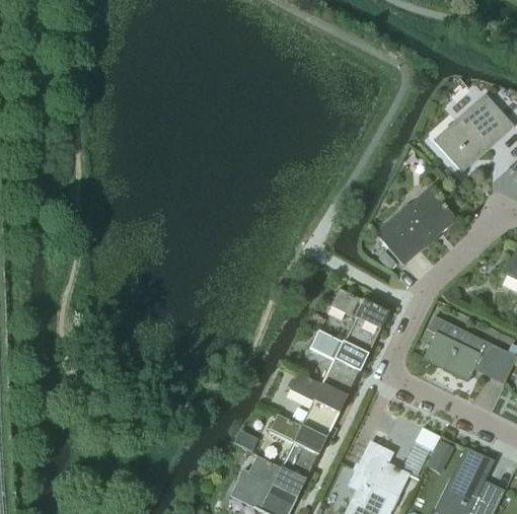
[(462,171),(514,126),(486,94),(434,140),(462,171)]
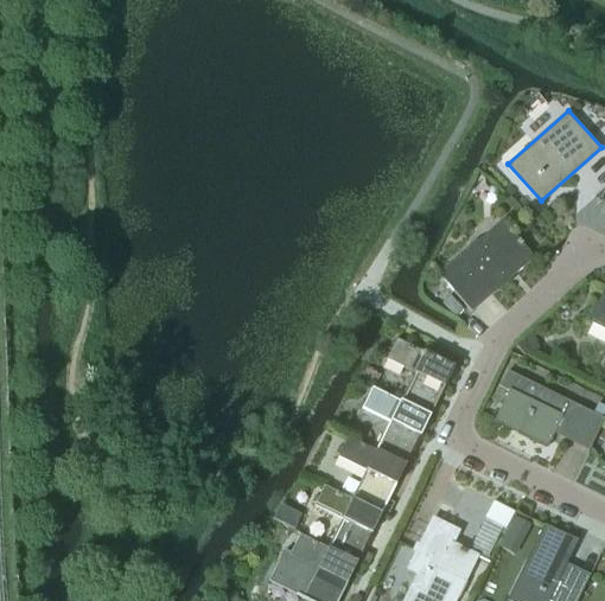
[(472,309),(535,255),(503,218),(440,272),(472,309)]
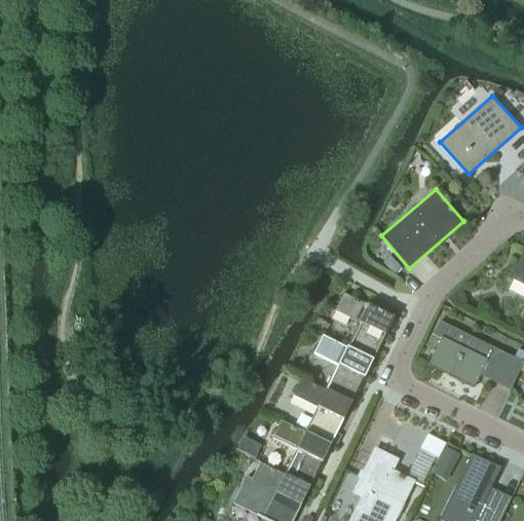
[(523,251),(511,276),(523,283),(523,251)]
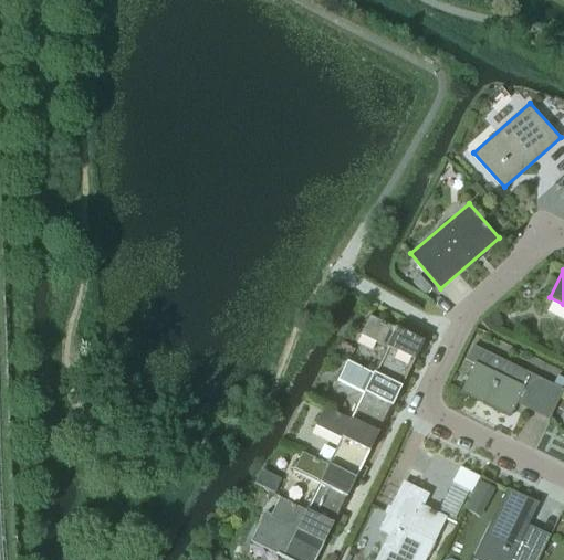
[(494,309),(482,319),(490,329),(495,326),(500,326),(502,323),(504,323),(499,308),(494,309)]
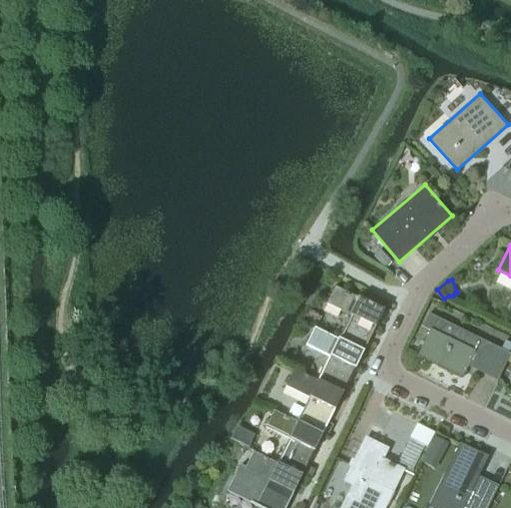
[(364,351),(385,309),(337,285),(328,302),(352,313),(340,338),(339,339),(364,351)]
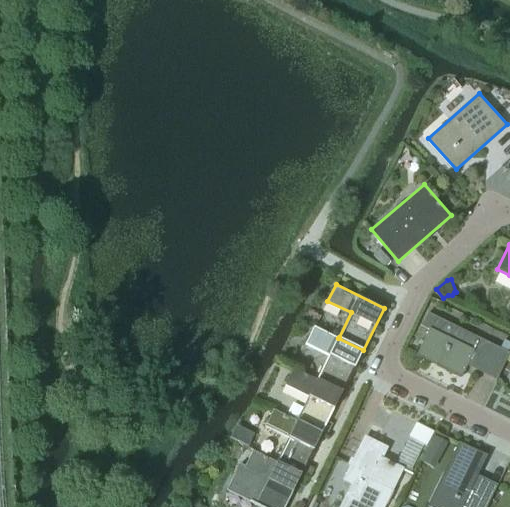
[(431,328),(418,353),(462,375),(468,363),(498,378),(509,355),(509,350),(509,339),(505,337),(501,346),(429,311),(422,324),(431,328)]
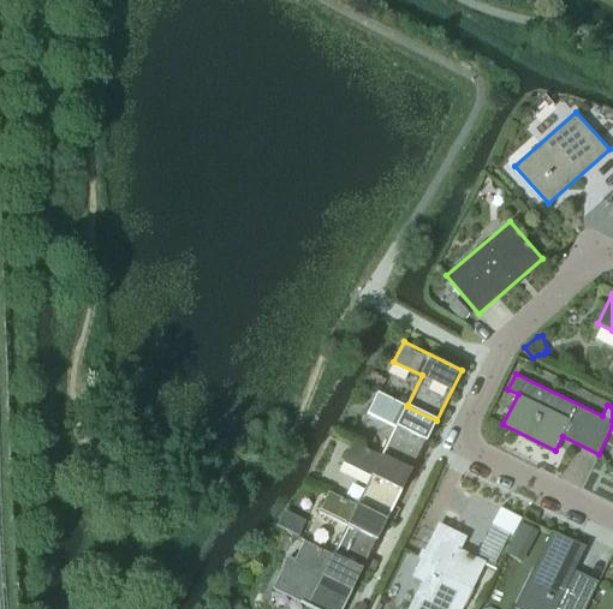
[(412,470),(436,421),(406,406),(408,405),(379,390),(369,411),(397,425),(382,454),(382,455),(412,470)]
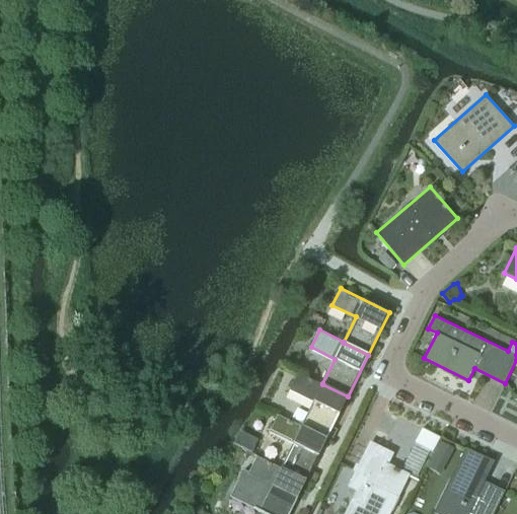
[(326,439),(348,396),(322,384),(322,383),(299,371),(290,388),(314,400),(302,425),(301,425),(301,426),(326,439)]
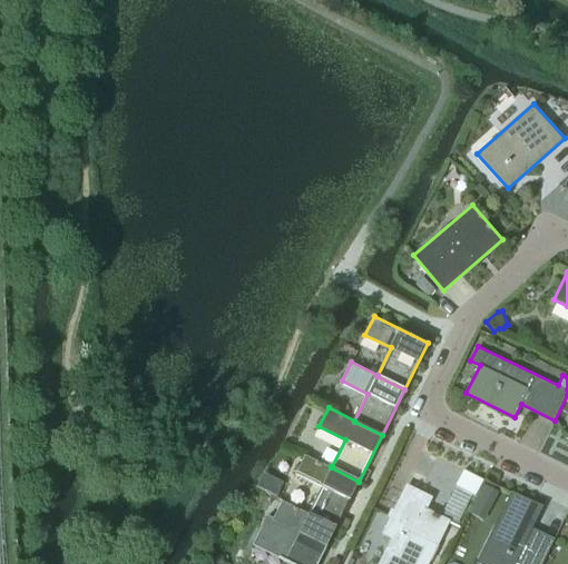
[(336,527),(359,482),(331,467),(331,466),(305,453),(296,472),(322,485),(309,512),(309,513),(336,527)]
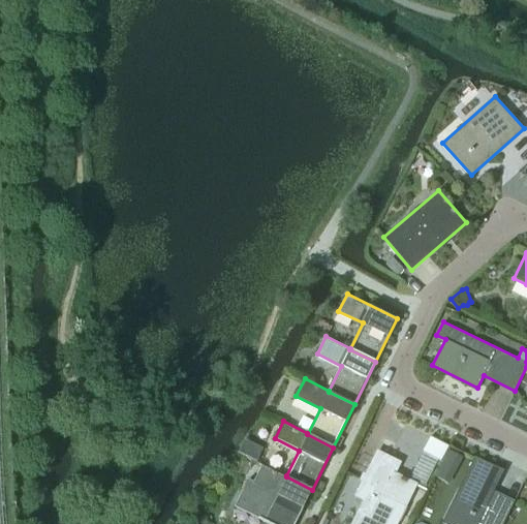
[(250,439),(244,453),(257,459),(264,445),(250,439)]
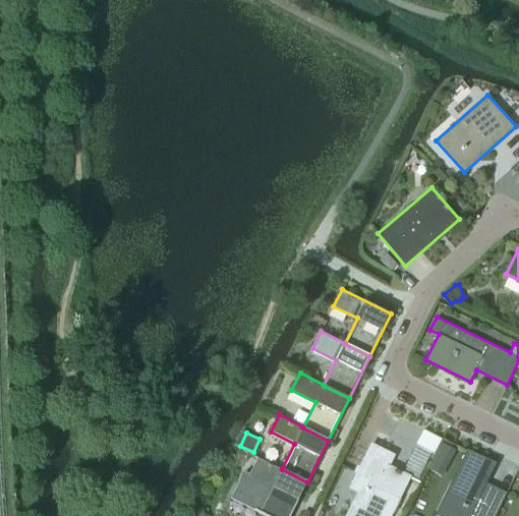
[(398,499),(410,475),(389,465),(394,454),(372,443),(351,486),(359,491),(346,515),(382,515),(393,496),(398,499)]
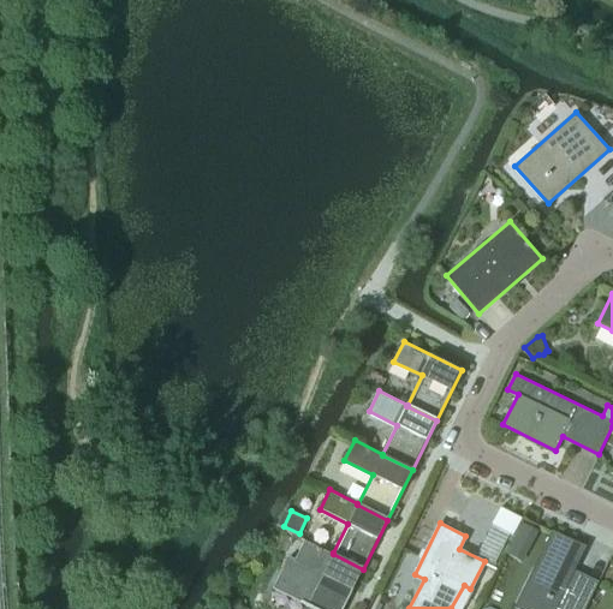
[(561,608),(584,608),(599,580),(575,568),(585,545),(553,530),(534,568),(516,605),(524,608),(554,608),(555,607),(561,608)]
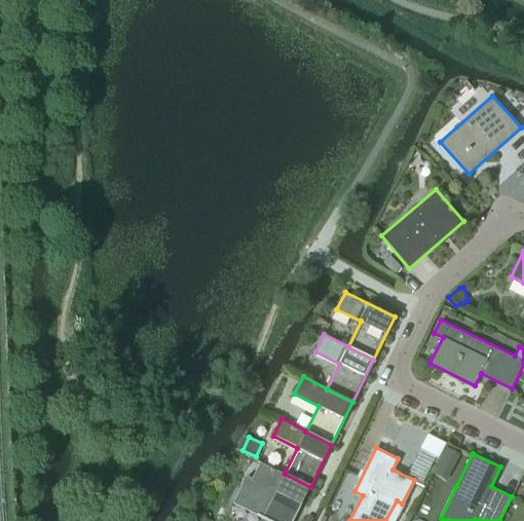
[(293,520),(310,487),(285,474),(285,473),(261,461),(252,479),(247,476),(234,501),(272,520),(293,520)]
